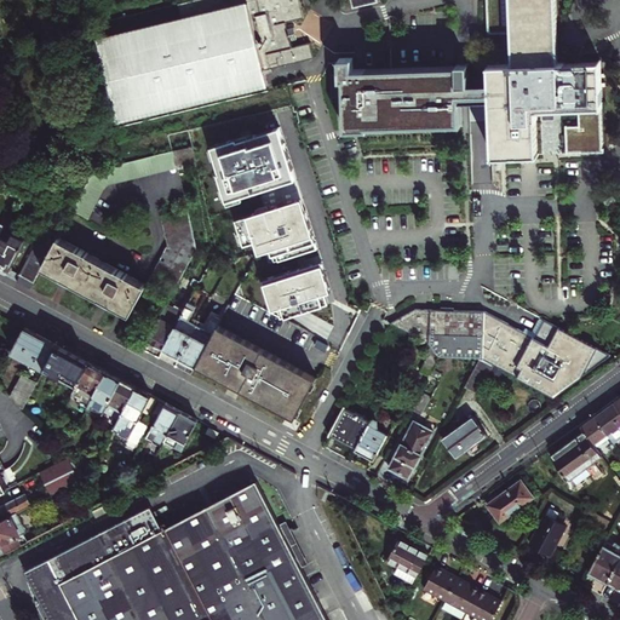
[(304,18),(299,0),(191,0),(178,4),(181,17),(98,36),(119,122),(269,86),(264,70),(314,58),(310,42),(292,47),(291,40),(288,29),(286,22),(304,18)]
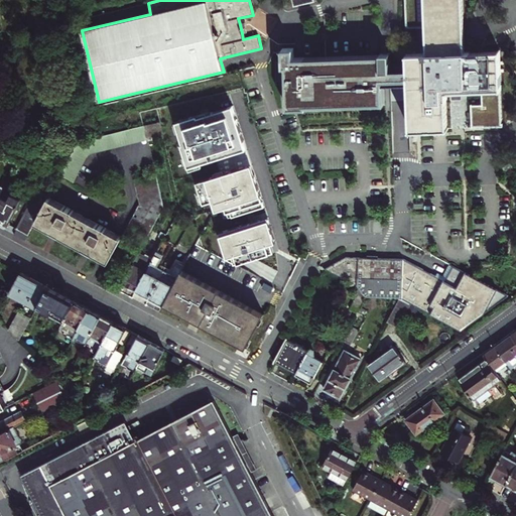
[(474,129),(503,128),(502,96),(513,95),(512,57),(493,58),(494,44),(481,41),(482,58),(474,58),(471,0),(406,0),(408,29),(428,28),(429,54),(416,55),(417,76),(417,85),(419,137),(438,136),(459,136),(458,97),(462,97),(462,106),(471,105),(471,97),(484,96),(485,106),(473,107),(474,129)]
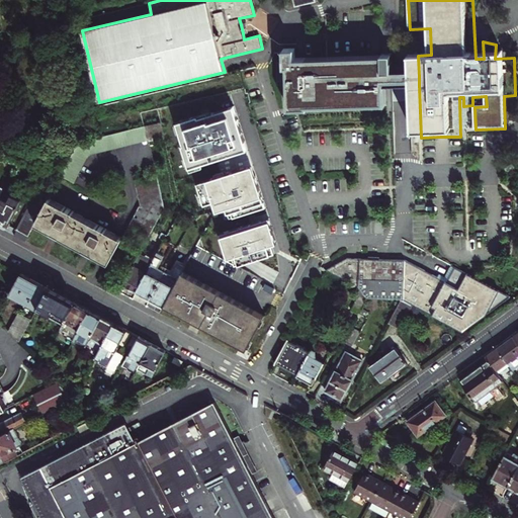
[(291,72),(292,89),(301,88),(304,115),(320,114),(320,112),(403,107),(402,85),(419,85),(419,76),(404,76),(404,60),(394,60),(394,63),(307,68),(307,58),(297,59),(297,72),(291,72)]
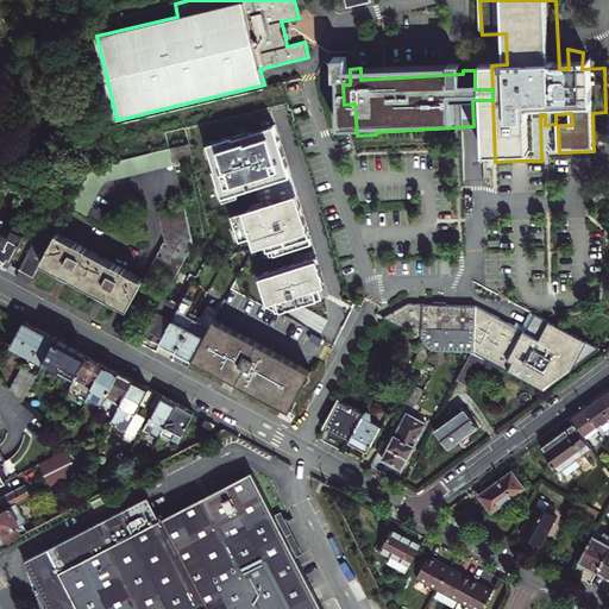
[(248,131),(209,143),(218,168),(215,169),(224,195),(292,175),(277,124),(248,133),(248,131)]
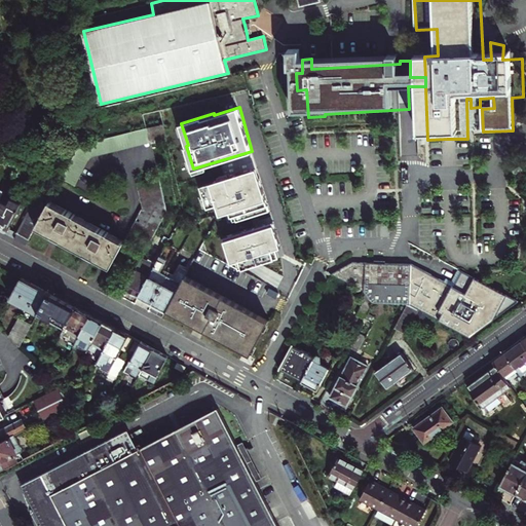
[(147,127),(151,142),(151,143),(166,139),(162,123),(147,127)]
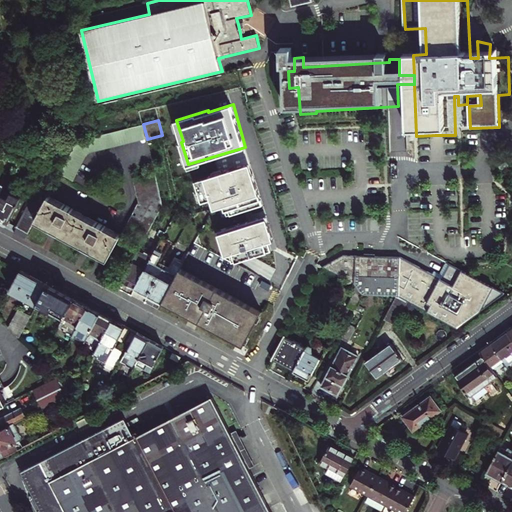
[(114,146),(147,138),(143,124),(105,133),(114,146)]
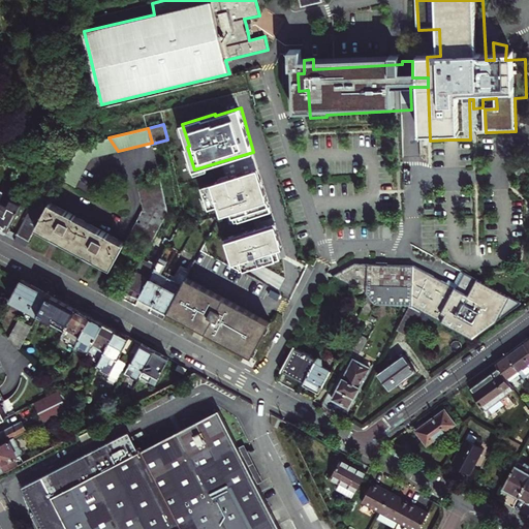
[(109,137),(82,144),(63,177),(76,184),(89,160),(95,156),(118,151),(109,137)]
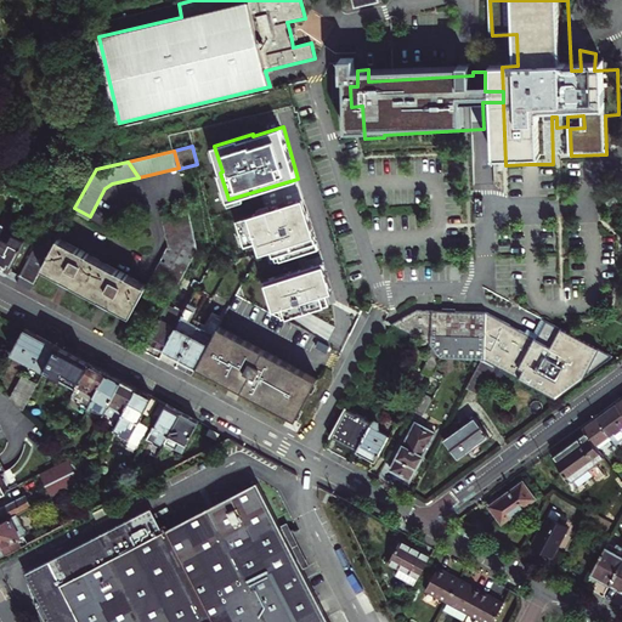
[(616,194),(608,201),(611,207),(620,201),(616,194)]
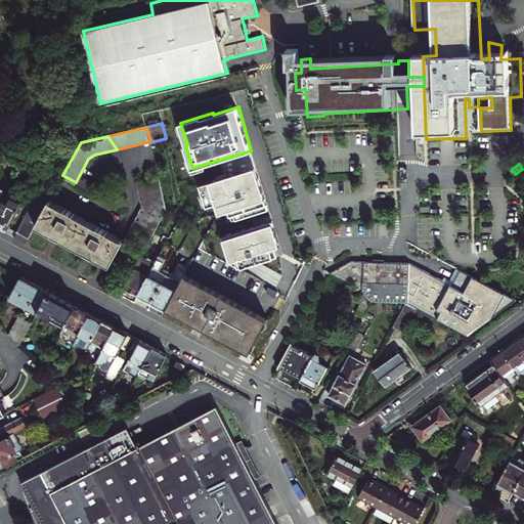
[(269,210),(256,167),(201,184),(207,206),(217,203),(219,213),(229,210),(232,221),(269,210)]
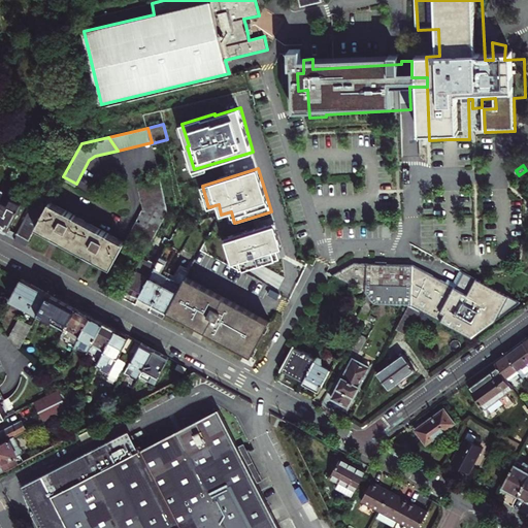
[(159,175),(137,183),(142,208),(129,233),(139,238),(150,244),(168,211),(159,175)]
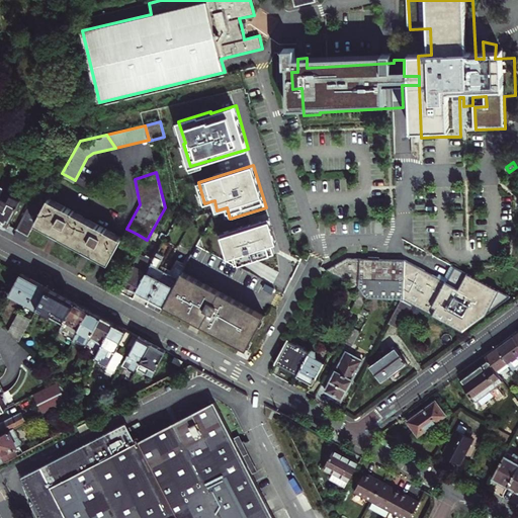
[(0,223),(7,227),(20,201),(3,192),(0,196),(0,223)]
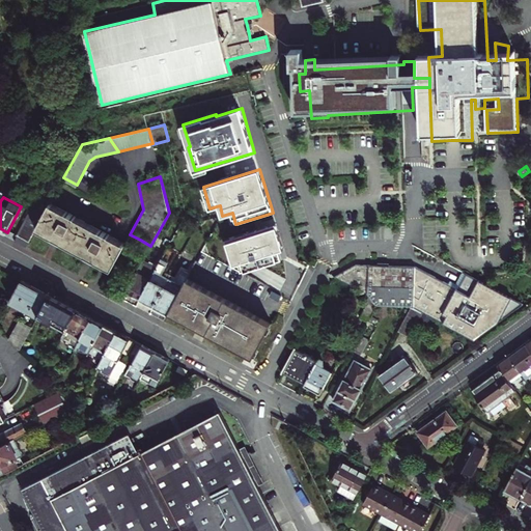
[(44,216),(35,231),(56,242),(89,259),(110,271),(123,245),(50,205),(44,216)]
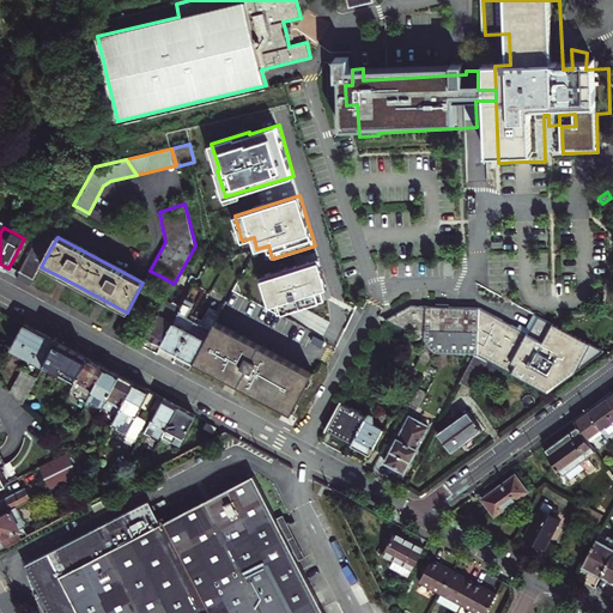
[(41,267),(50,249),(36,242),(16,280),(30,289),(41,267)]
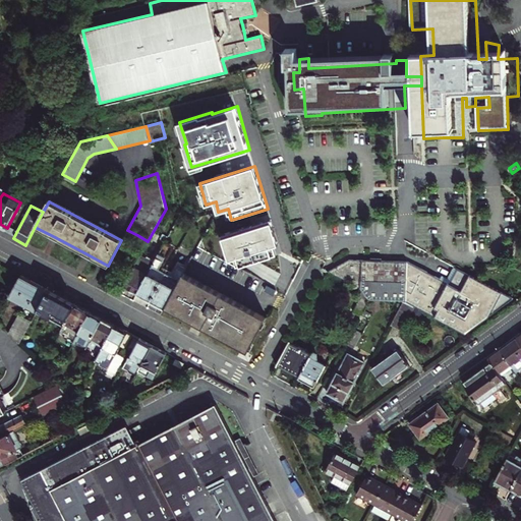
[(271,219),(227,232),(234,257),(238,256),(241,266),(276,255),(274,246),(279,244),(271,219)]
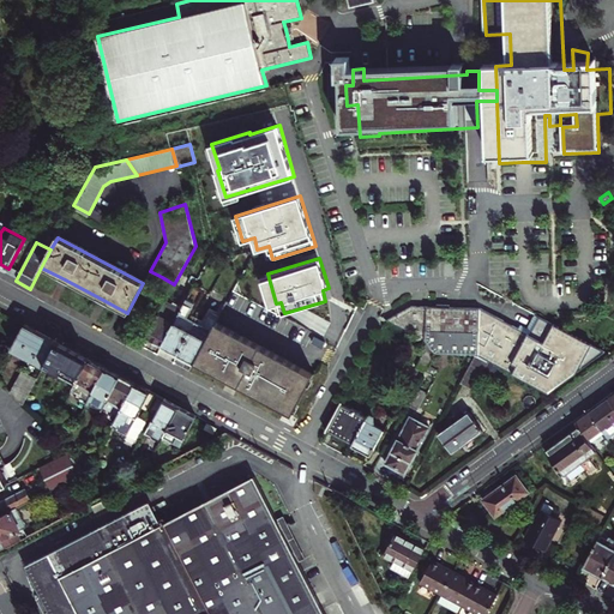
[(178,355),(197,319),(191,317),(197,306),(186,300),(180,311),(162,347),(169,350),(178,355)]
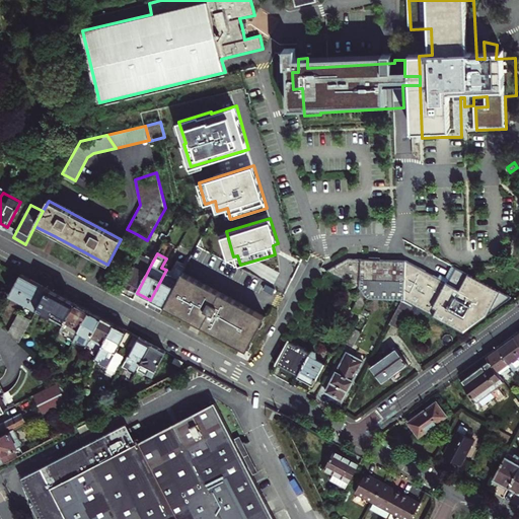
[(129,288),(137,293),(152,263),(139,255),(123,285),(129,288)]
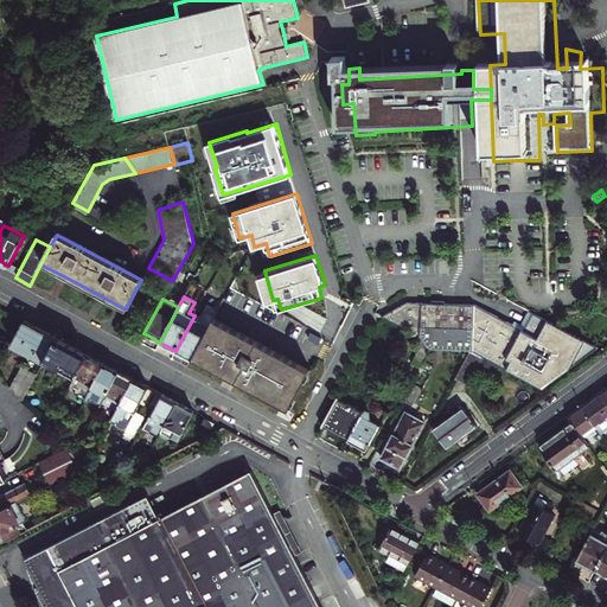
[(425,342),(432,347),(433,349),(446,350),(471,351),(472,351),(483,356),(543,388),(598,349),(598,347),(534,313),(523,331),(474,305),(407,302),(382,315),(421,337),(425,342)]
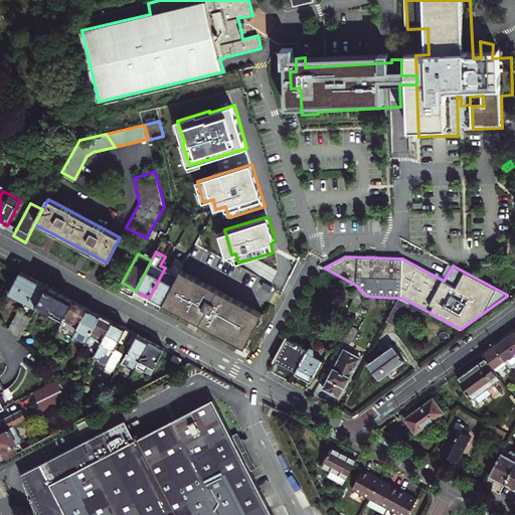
[(155,301),(163,305),(181,272),(184,267),(175,262),(170,271),(165,268),(149,298),(155,301)]
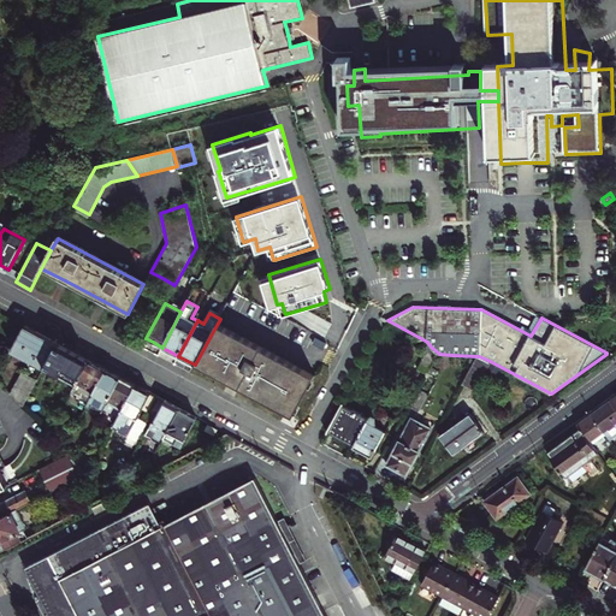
[(217,325),(195,365),(212,374),(238,389),(272,354),(217,325)]
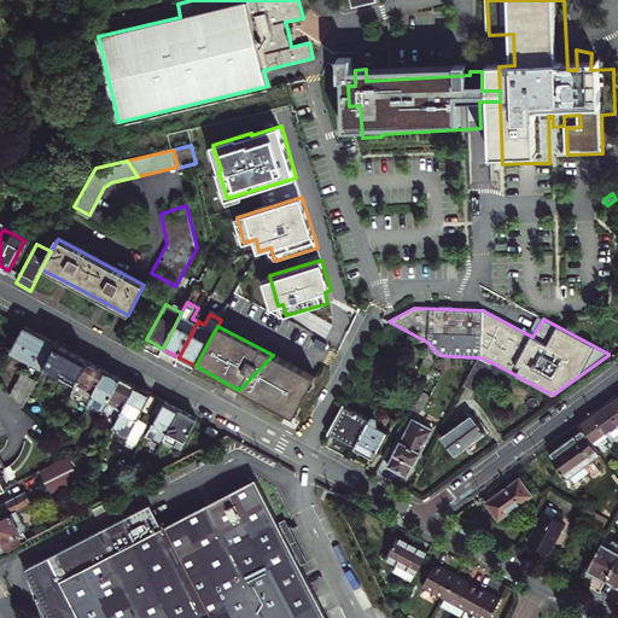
[(11,351),(44,367),(56,347),(39,337),(23,328),(11,351)]
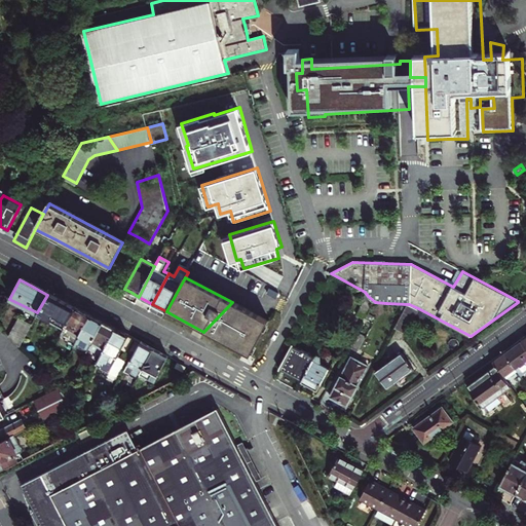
[(47,295),(37,312),(64,328),(65,326),(74,309),(60,302),(47,295)]
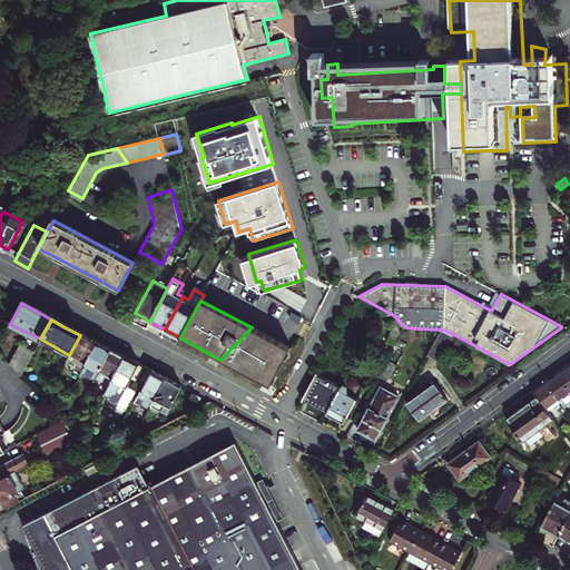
[(394,346),(404,328),(396,324),(387,342),(394,346)]
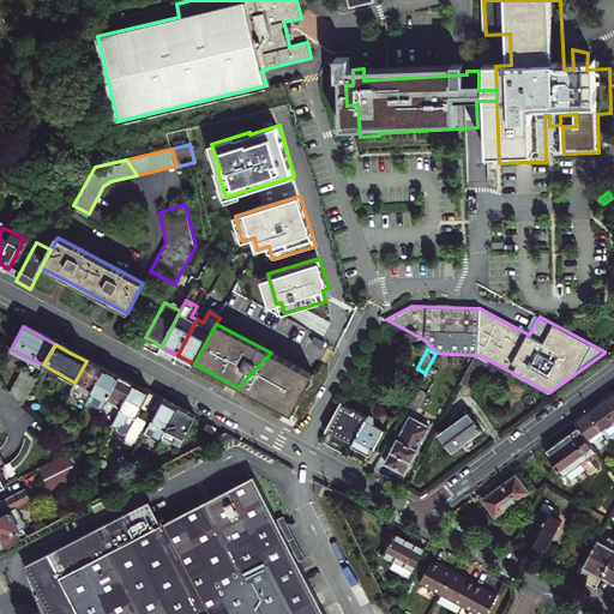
[(271,353),(238,387),(293,414),(314,373),(271,353)]
